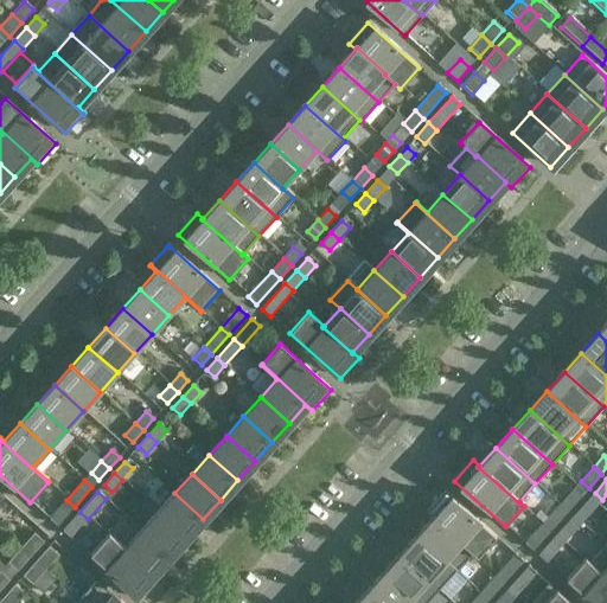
[(496,538),(445,492),(426,513),(432,519),(433,518),(461,543),(473,553),(472,555),(477,558),(496,538)]
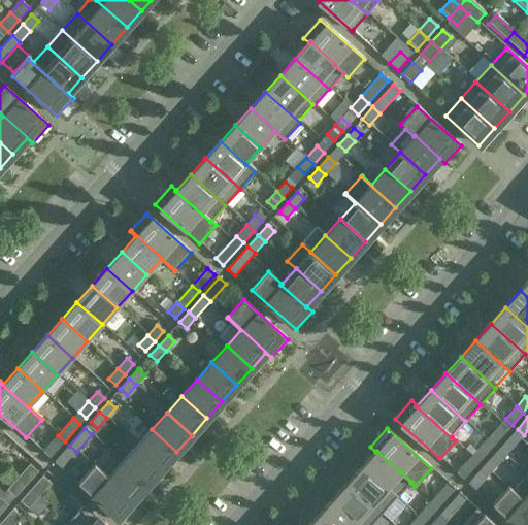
[(494,446),(504,434),(498,428),(487,440),(494,446)]
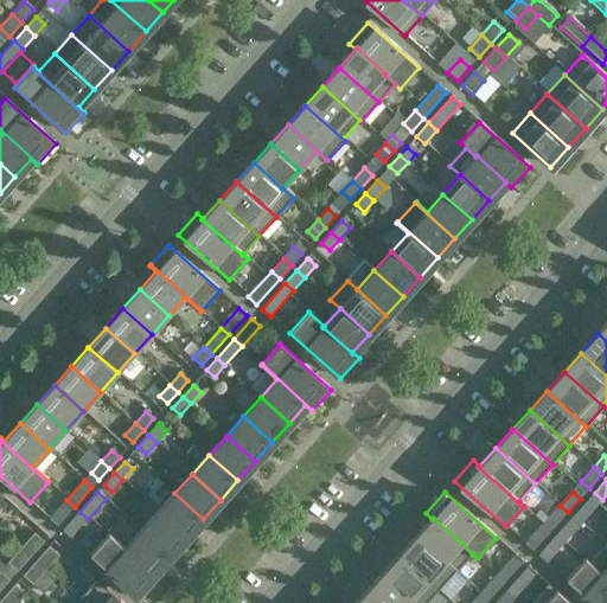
[(203,519),(174,493),(158,512),(186,538),(203,519)]
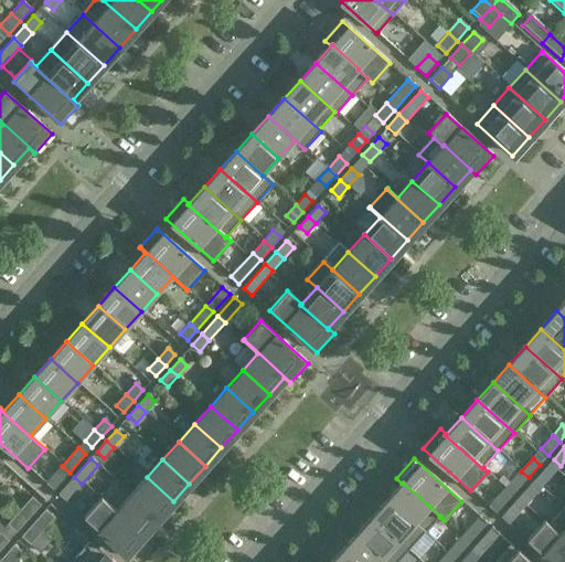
[(53,490),(70,473),(62,466),(45,484),(53,490)]
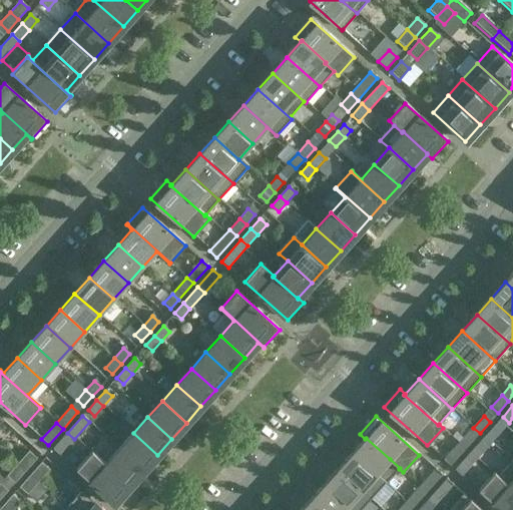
[(491,443),(501,432),(494,426),(484,437),(491,443)]
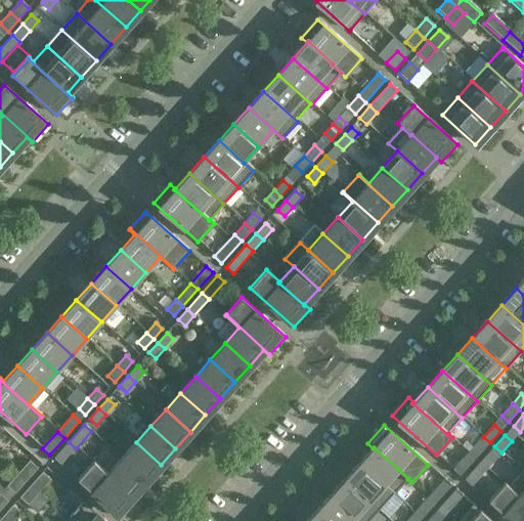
[(479,454),(490,442),(483,437),(473,448),(479,454)]
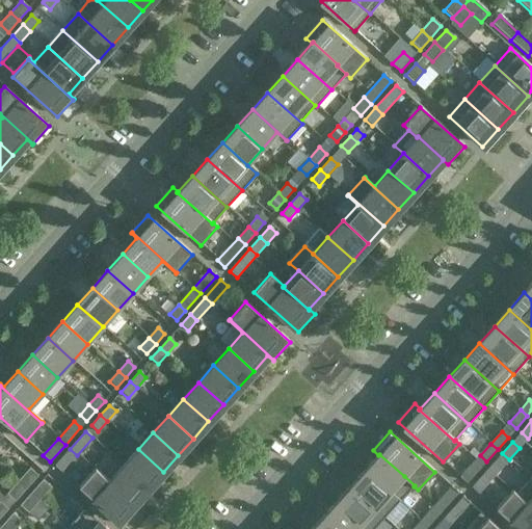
[(61,472),(77,455),(70,449),(54,466),(61,472)]
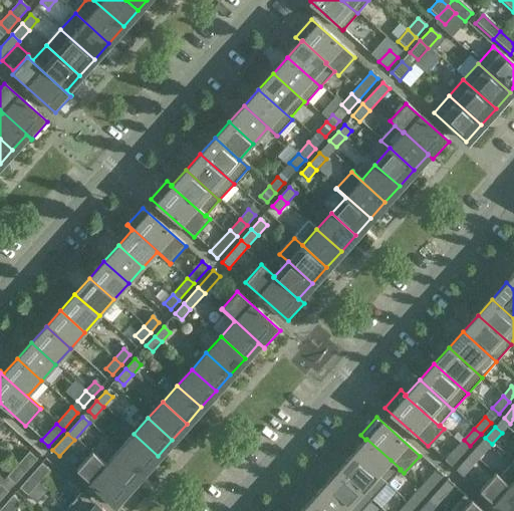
[(158,456),(134,434),(118,450),(143,472),(158,456)]
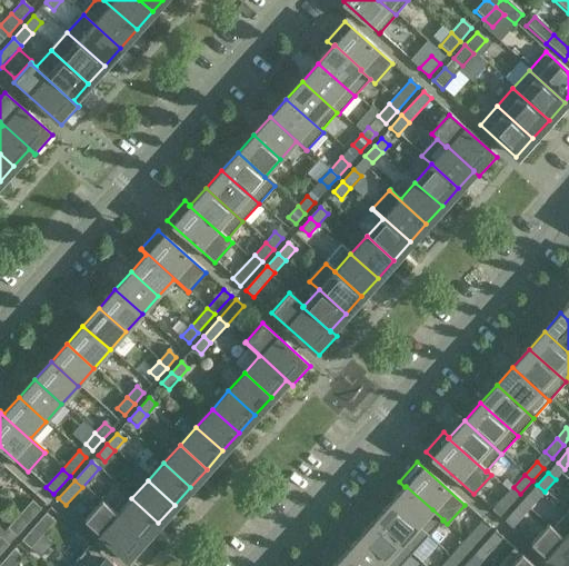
[(532,504),(545,492),(537,485),(526,497),(532,504)]
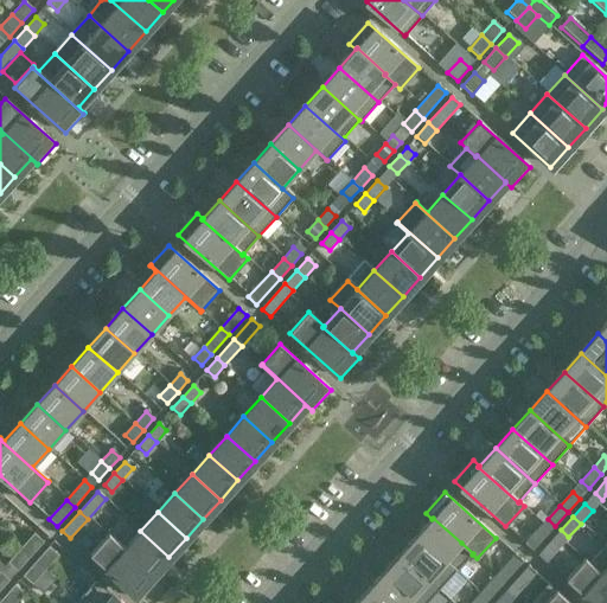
[(433,518),(432,519),(416,537),(455,572),(472,555),(473,553),(461,543),(433,518)]
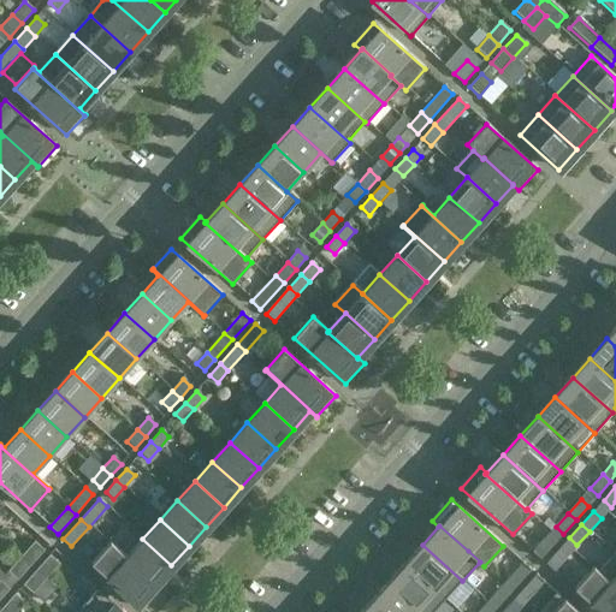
[(540,559),(563,534),(556,527),(532,552),(540,559)]
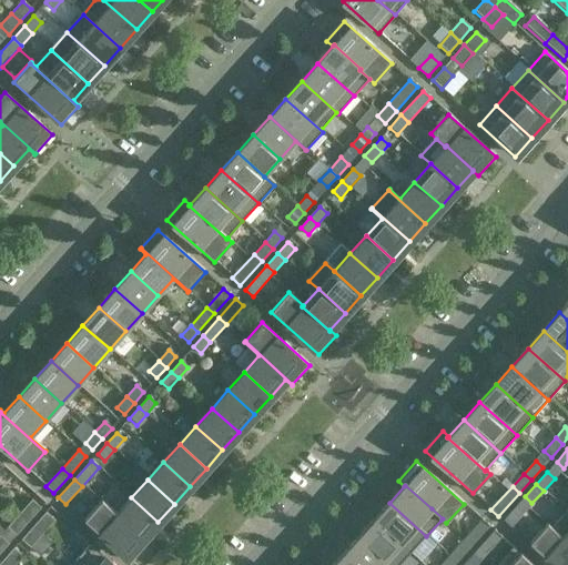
[(509,527),(531,503),(525,496),(503,521),(509,527)]
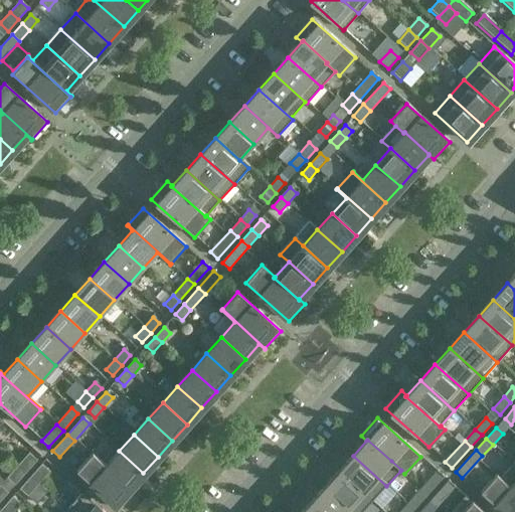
[(143,473),(119,451),(106,467),(92,455),(91,456),(135,494),(135,493),(130,488),(143,473)]
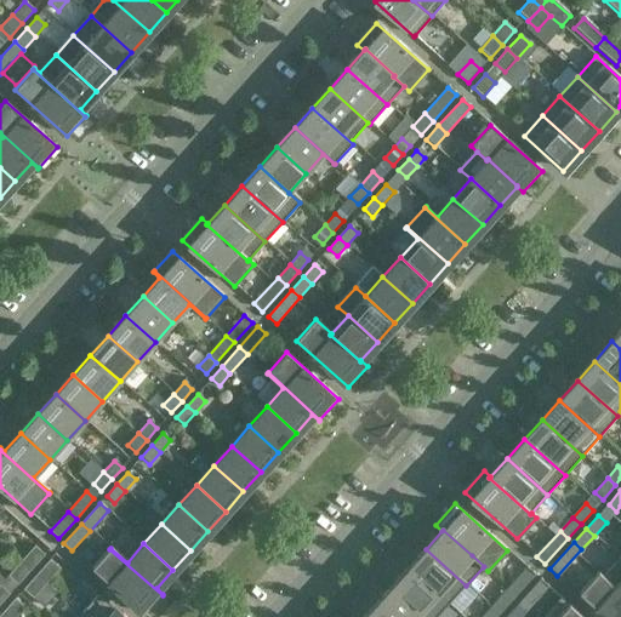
[(30,570),(45,555),(34,547),(21,561),(30,570)]
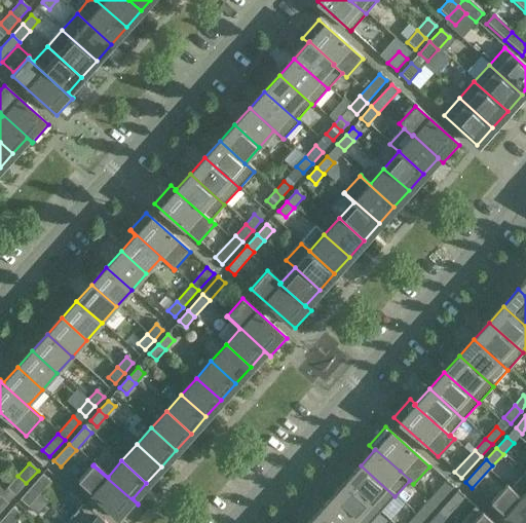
[(77,482),(122,522),(138,505),(92,465),(77,482)]
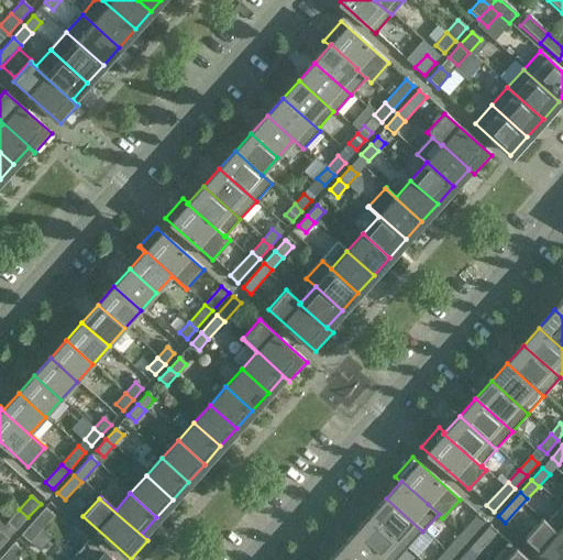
[(422,531),(386,498),(370,516),(407,549),(422,531)]
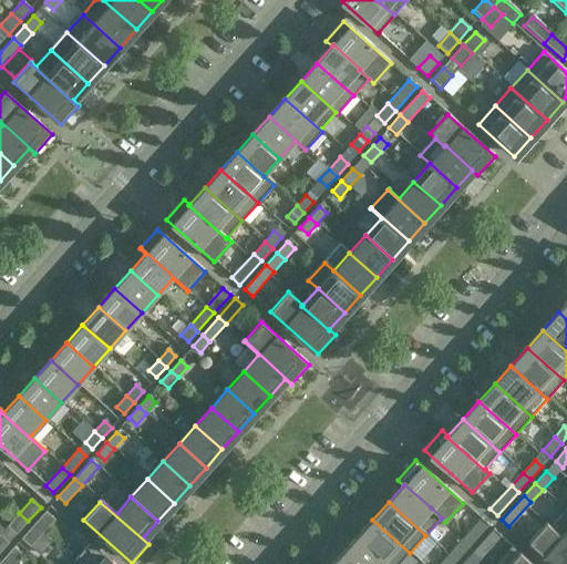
[(54,520),(45,512),(33,526),(42,534),(54,520)]
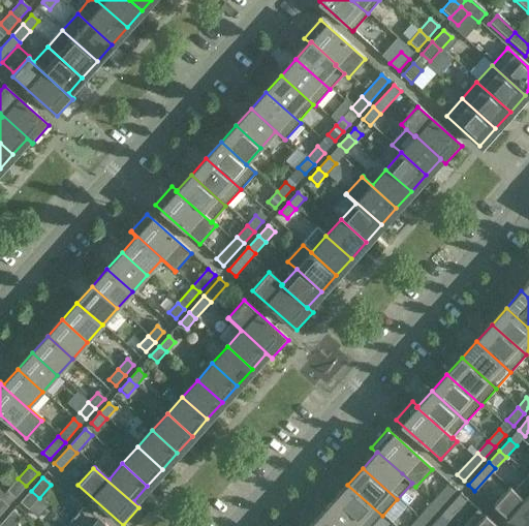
[(528,477),(515,493),(514,494),(528,507),(528,477)]
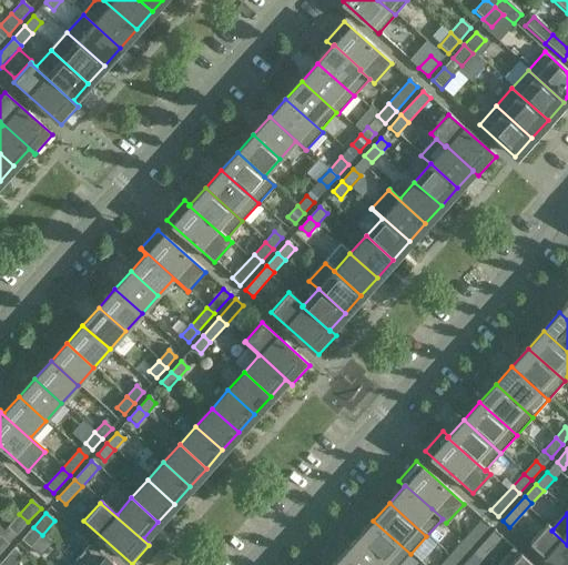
[(16,536),(28,522),(19,514),(7,528),(16,536)]
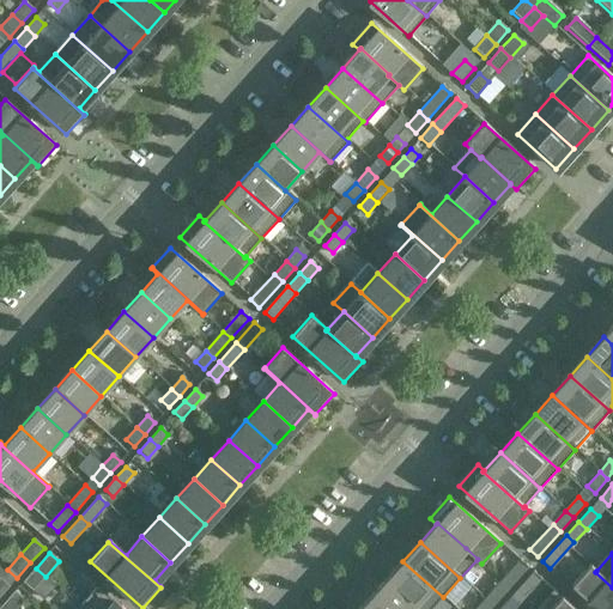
[(583,558),(564,573),(571,582),(589,565),(583,558)]
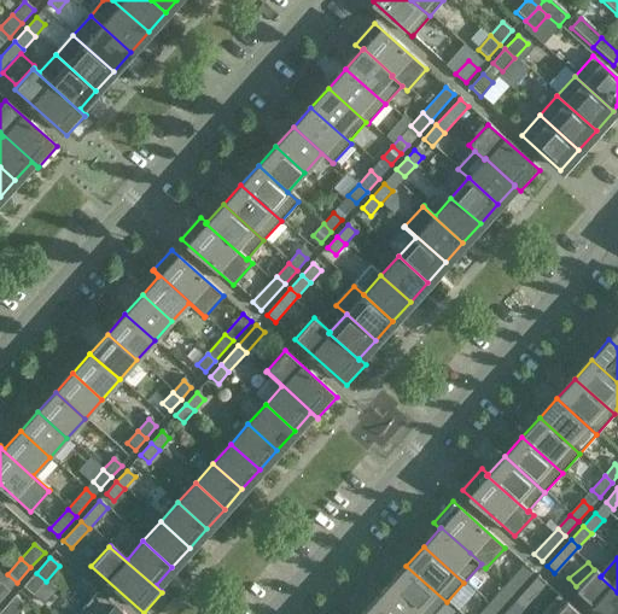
[(508,598),(532,572),(524,565),(501,591),(508,598)]
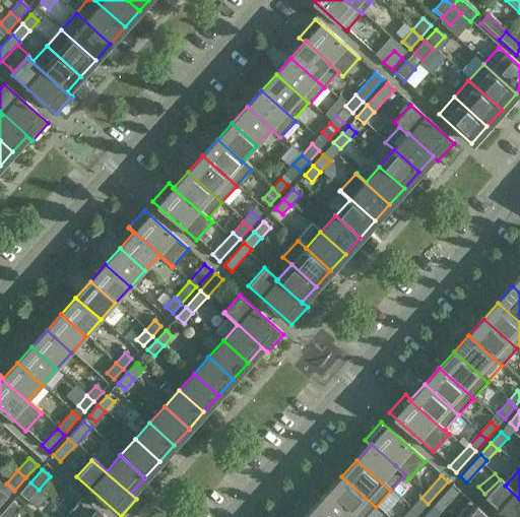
[(366,516),(376,507),(341,476),(327,493),(351,515),(352,516),(366,516)]
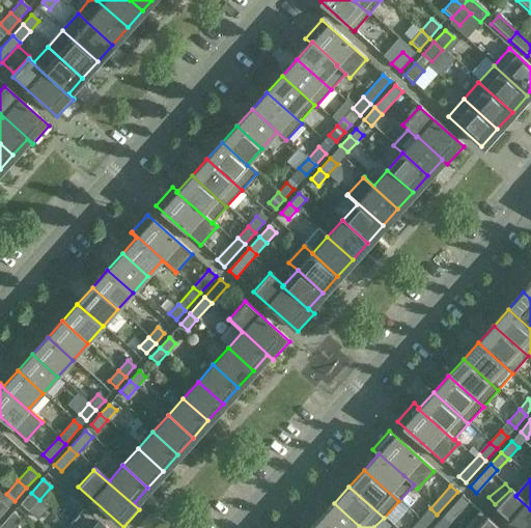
[(530,527),(530,509),(515,496),(516,495),(511,491),(496,509),(516,527),(530,527)]
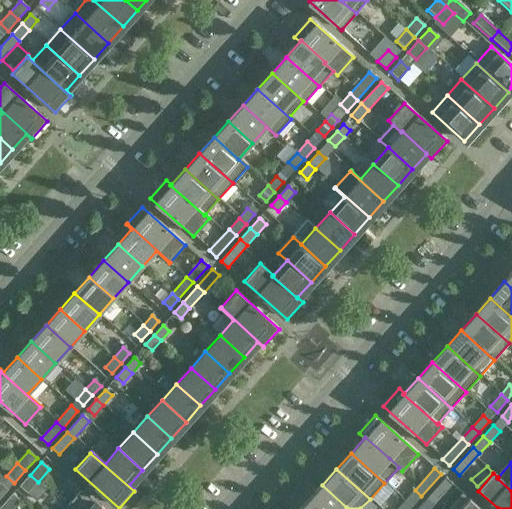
[(27,494),(38,482),(30,475),(19,487),(27,494)]
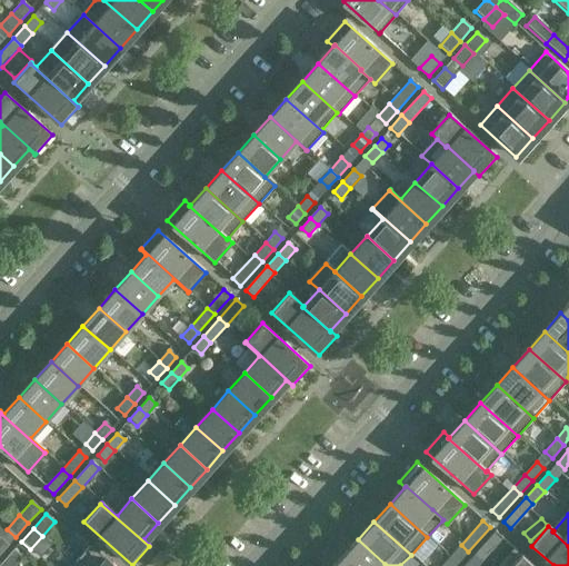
[(481,563),(497,544),(502,538),(495,532),(473,556),(481,563)]
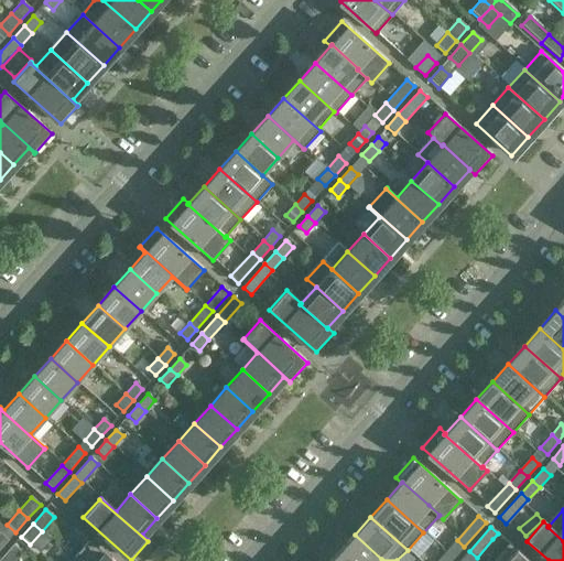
[(355,535),(338,552),(347,560),(380,560),(381,559),(355,535)]
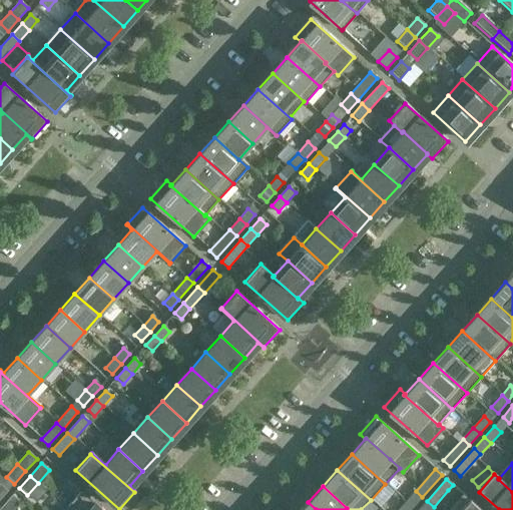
[(102,509),(82,491),(66,508),(67,509),(102,509)]
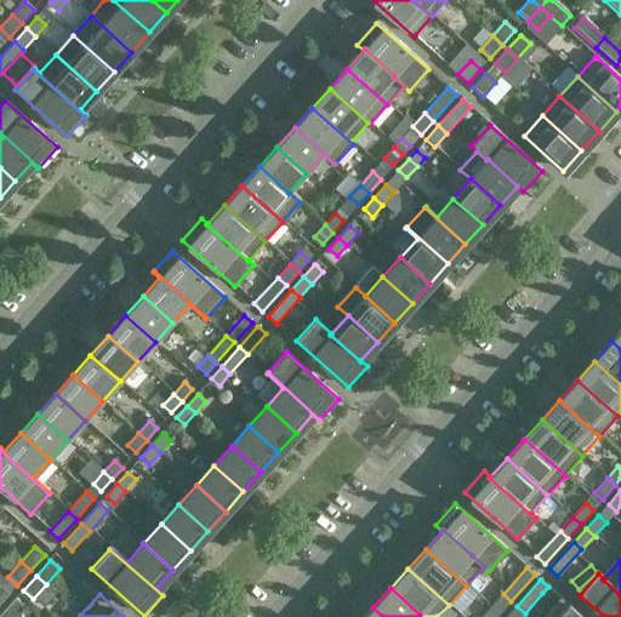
[(499,615),(511,601),(503,594),(490,607),(499,615)]
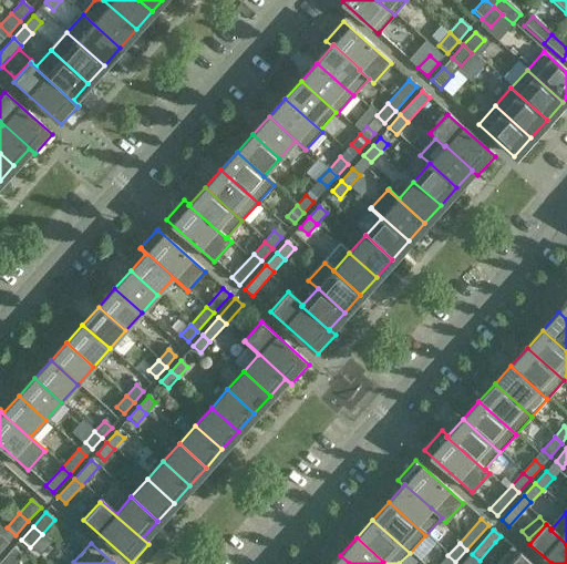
[(14,563),(22,556),(13,547),(1,562),(2,563),(14,563)]
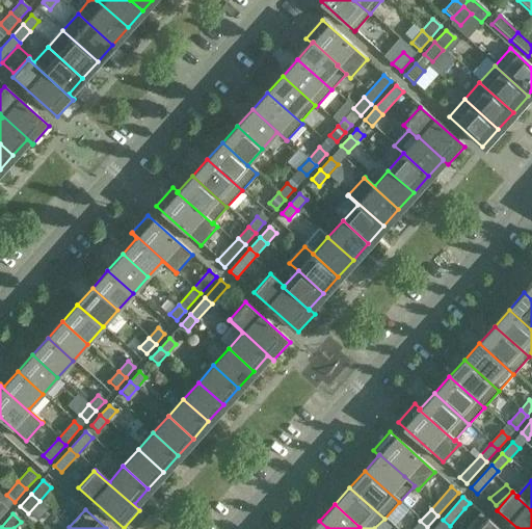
[(499,528),(487,519),(478,528),(499,528)]
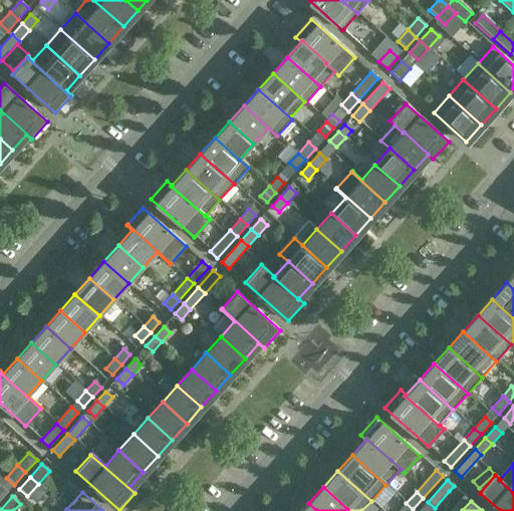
[(433,510),(435,508),(428,502),(421,510),(433,510)]
